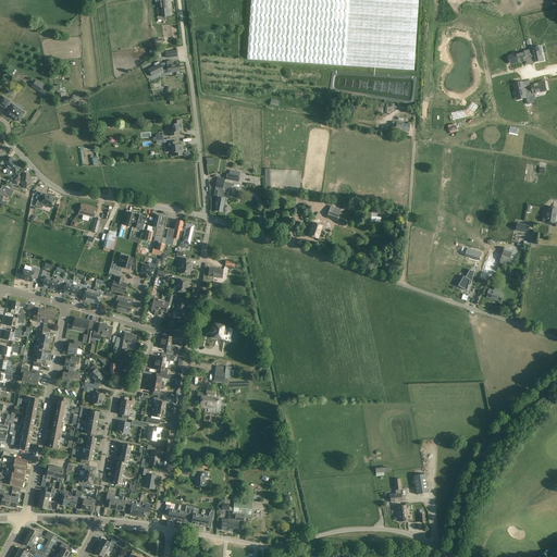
[(250,0),(247,60),(344,65),(411,71),(417,0),(250,0)]
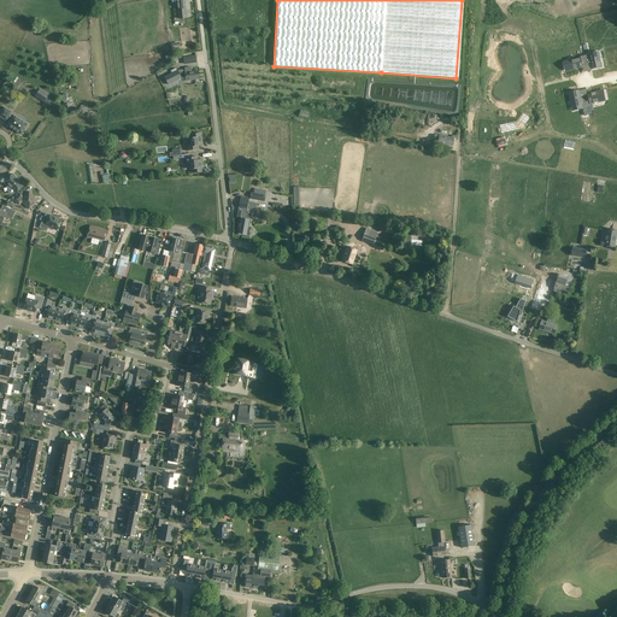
[(589,58),(586,59),(587,65),(591,65),(592,66),(592,69),(601,66),(599,56),(594,57),(594,54),(589,56),(589,58)]
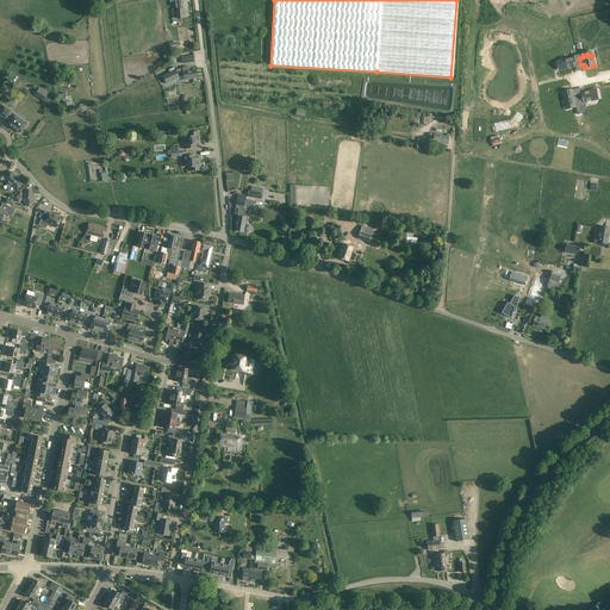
[(580,64),(579,58),(574,58),(574,57),(560,61),(562,69),(577,67),(577,66),(580,64)]
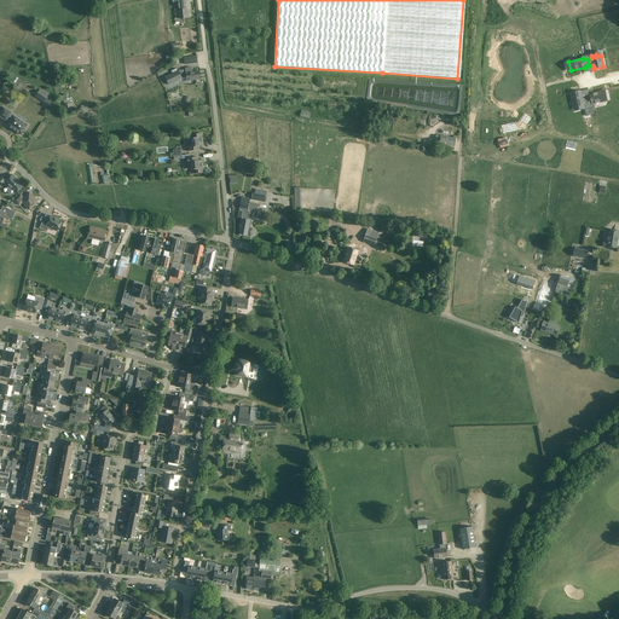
[(192,73),(191,68),(185,68),(185,71),(179,71),(178,71),(166,77),(169,85),(181,79),(181,77),(186,77),(187,81),(201,79),(200,71),(192,73)]
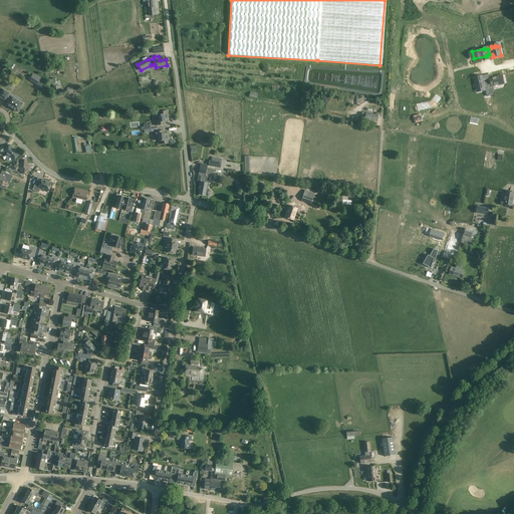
[(30,79),(37,84),(41,78),(34,73),(30,79)]
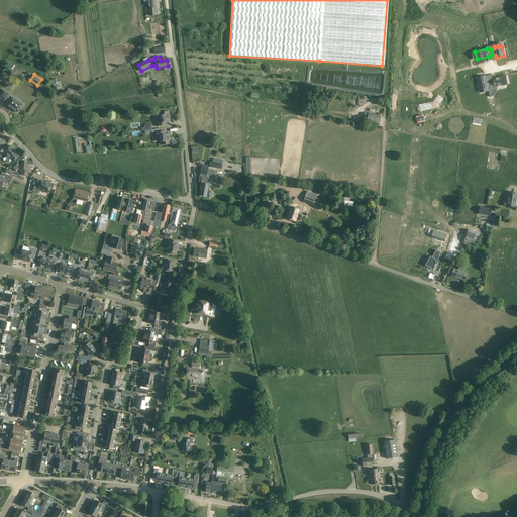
[(491,86),(490,81),(486,81),(485,76),(477,78),(479,88),(480,90),(488,88),(488,87),(491,86)]
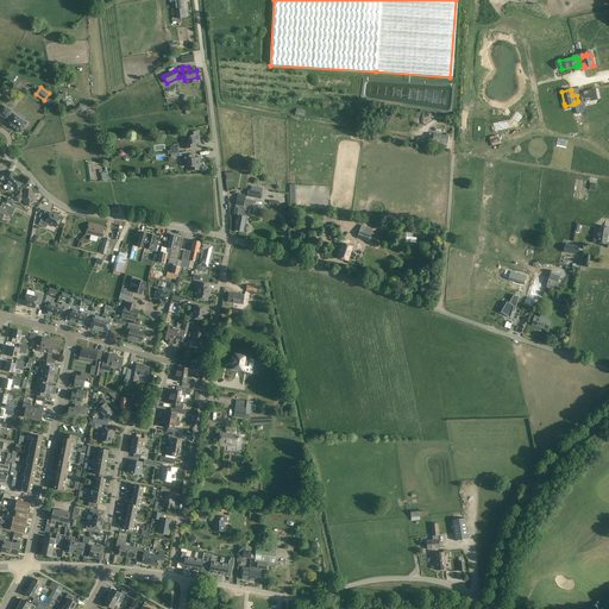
[(581,94),(577,95),(578,101),(582,101),(583,102),(595,100),(592,90),(581,93),(581,94)]
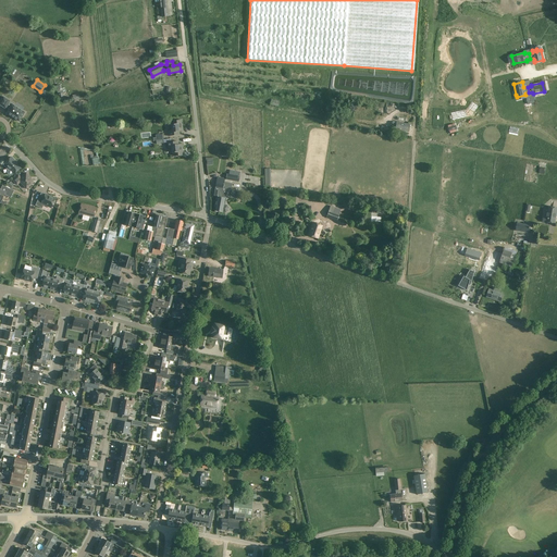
[(9,103),(10,101),(3,97),(0,101),(0,104),(5,109),(7,108),(9,109),(9,110),(7,113),(19,122),(25,113),(12,104),(9,103)]
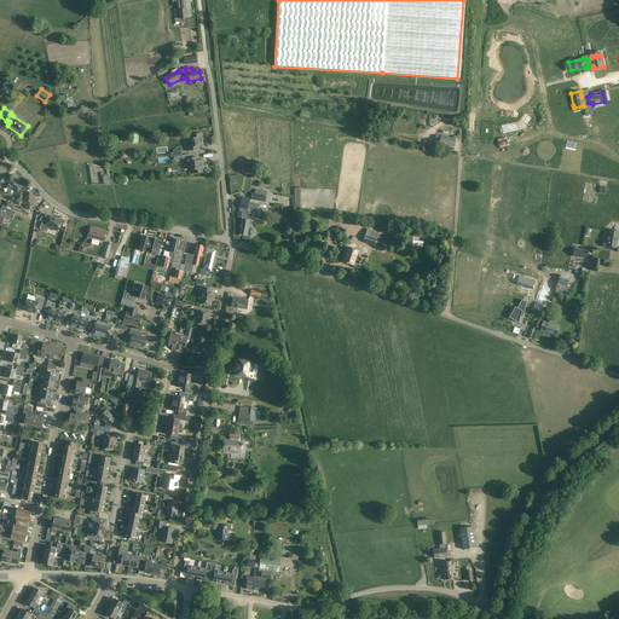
[(525,114),(520,120),(527,125),(532,119),(525,114)]
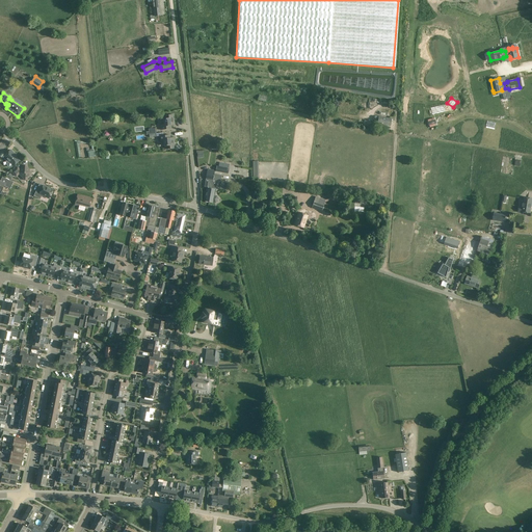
[(445,105),(430,108),(432,115),(446,112),(445,105)]
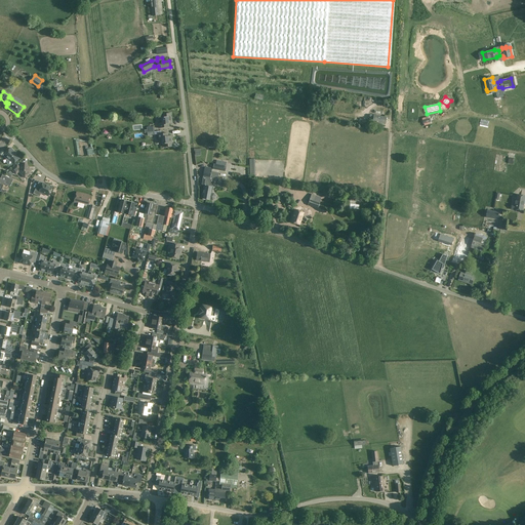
[(172,121),(171,114),(164,114),(164,117),(161,118),(162,123),(158,123),(159,128),(169,127),(169,124),(171,124),(171,121),(172,121)]
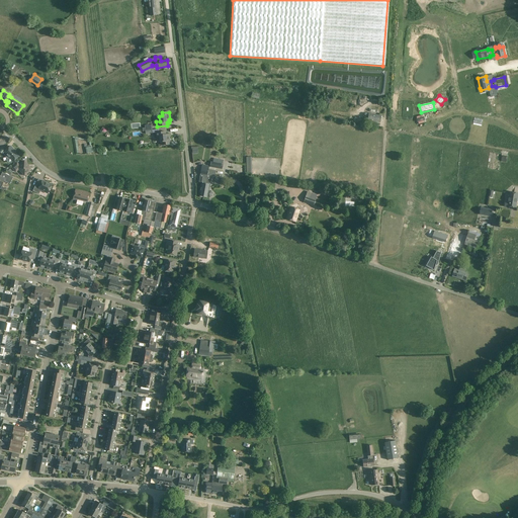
[(381,116),(365,113),(364,119),(367,120),(367,121),(380,122),(381,116)]
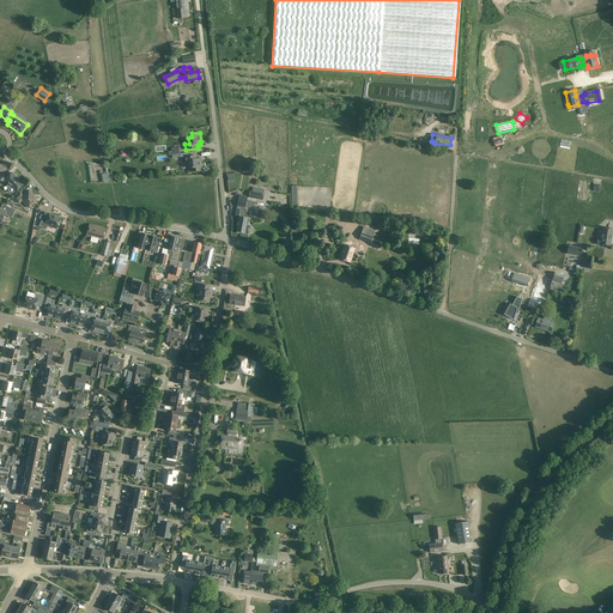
[(196,159),(196,156),(184,157),(184,163),(189,162),(189,169),(192,169),(192,173),(202,171),(201,162),(200,162),(199,159),(196,159)]
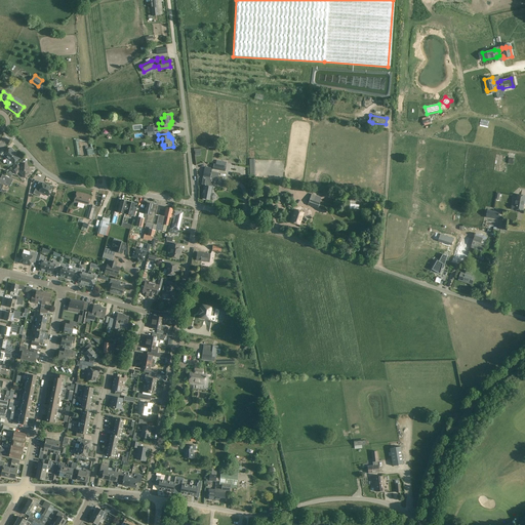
[(13,151),(10,148),(3,155),(8,161),(7,162),(7,163),(7,164),(8,165),(9,166),(10,165),(11,165),(12,164),(18,159),(12,152),(13,151)]
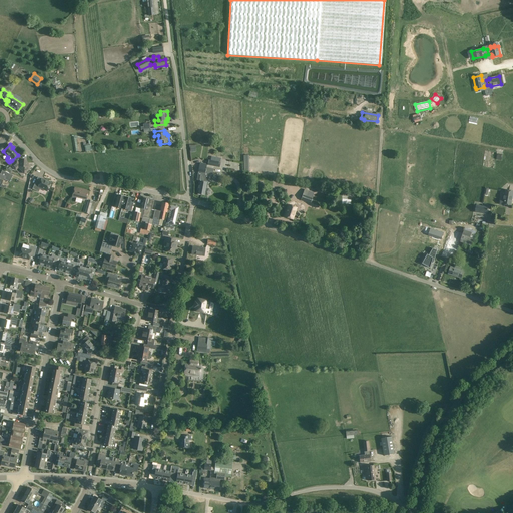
[(221,158),(211,156),(210,160),(208,160),(207,165),(220,168),(221,158)]
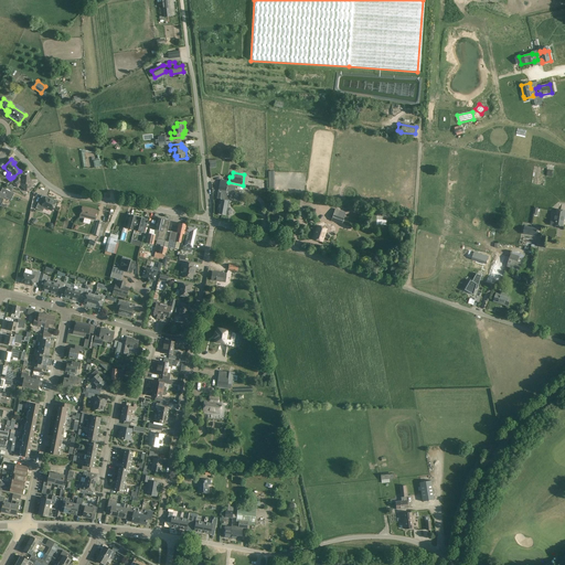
[(32,181),(27,176),(21,181),(19,178),(13,183),(17,188),(20,184),(27,192),(34,185),(31,182),(32,181)]
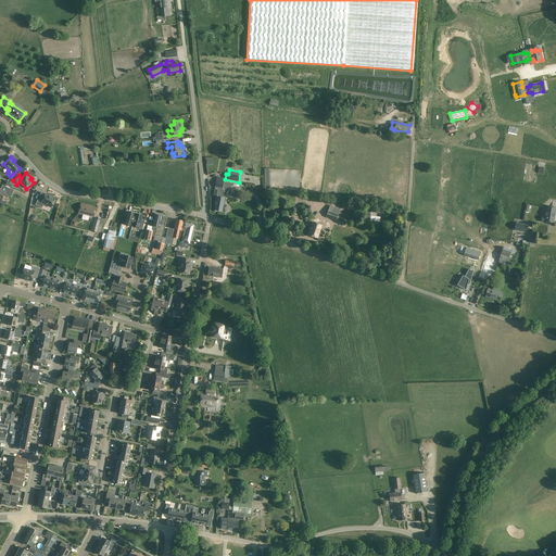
[(215,202),(214,211),(219,212),(220,204),(219,204),(222,192),(224,182),(225,178),(217,177),(215,187),(218,188),(217,197),(216,197),(215,202)]
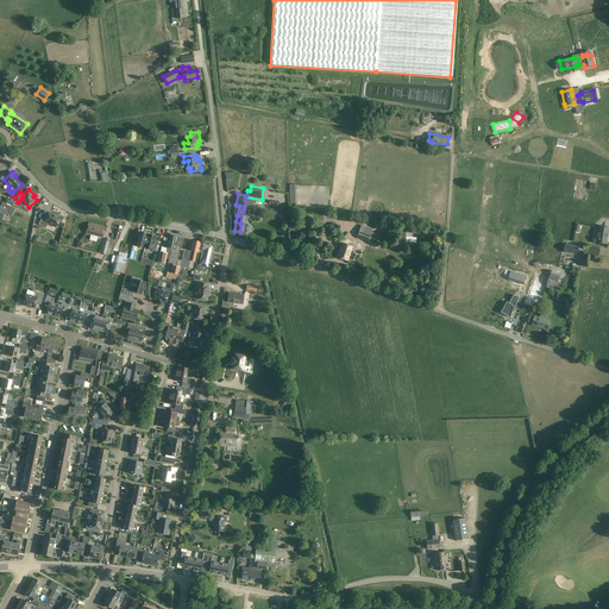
[(242,224),(240,232),(244,232),(246,232),(250,231),(250,227),(249,225),(246,225),(248,217),(249,207),(252,208),(253,201),(245,200),(243,211),(240,224),(242,224)]
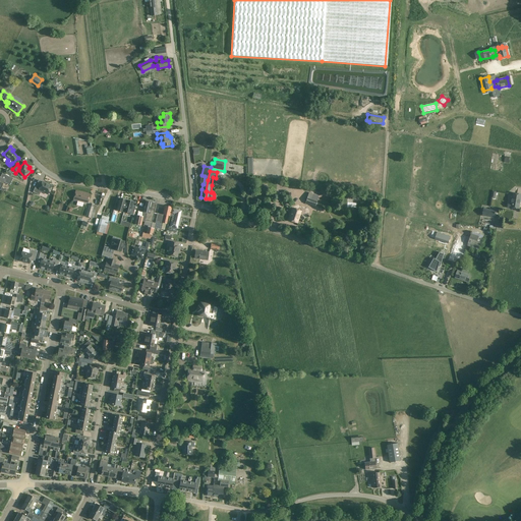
[(13,179),(2,174),(0,178),(0,177),(0,186),(2,188),(4,182),(10,185),(13,179)]
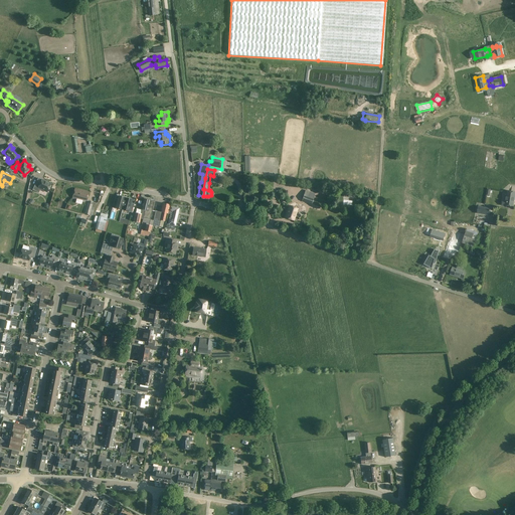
[(45,181),(42,179),(40,184),(36,182),(32,190),(39,193),(41,188),(47,191),(49,189),(50,189),(51,186),(50,185),(51,185),(45,182),(45,181)]
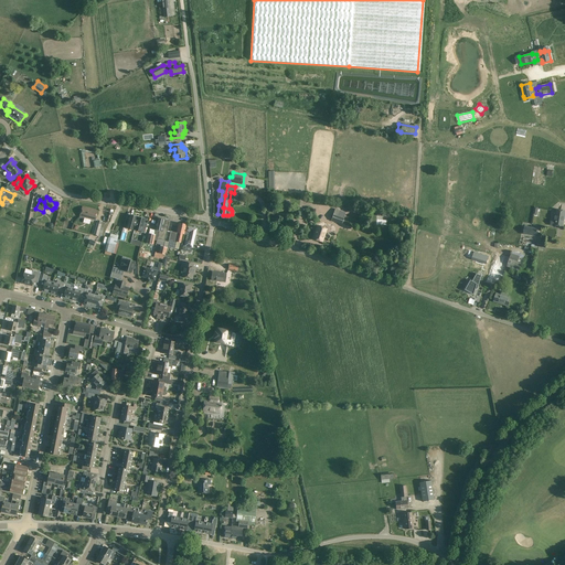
[(98,211),(83,206),(80,217),(84,219),(95,221),(98,211)]
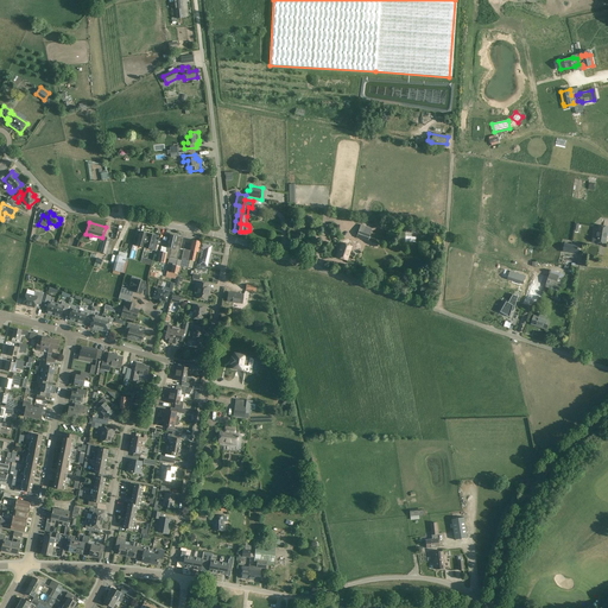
[(373,229),(361,225),(356,238),(368,241),(373,229)]
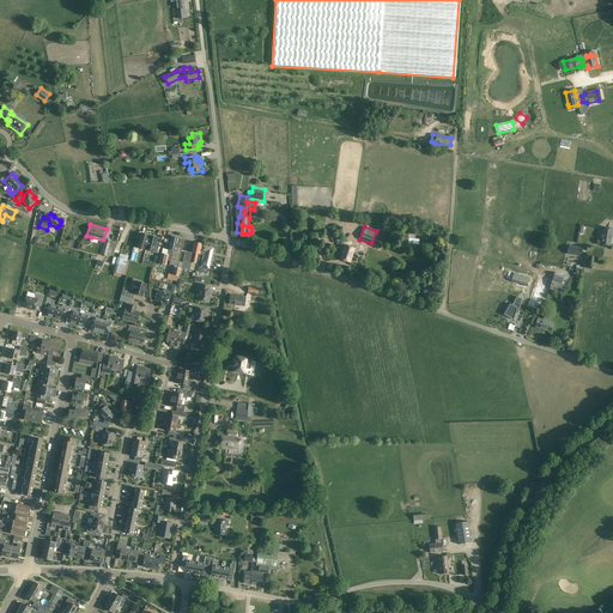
[(612,231),(612,229),(605,228),(602,241),(599,240),(598,244),(611,247),(612,231)]
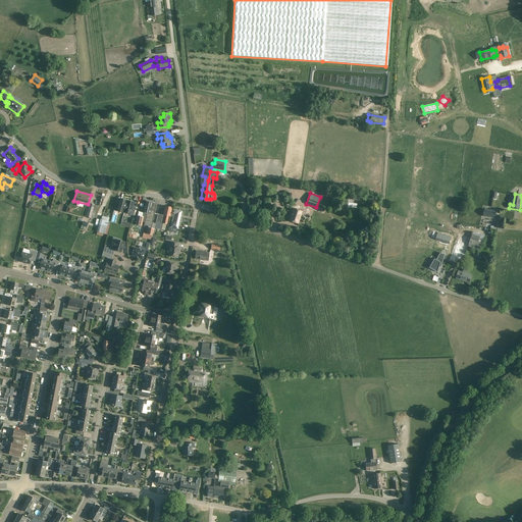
[(118,209),(124,211),(127,201),(126,201),(126,200),(123,199),(123,200),(120,199),(119,204),(116,204),(114,211),(117,211),(118,209)]
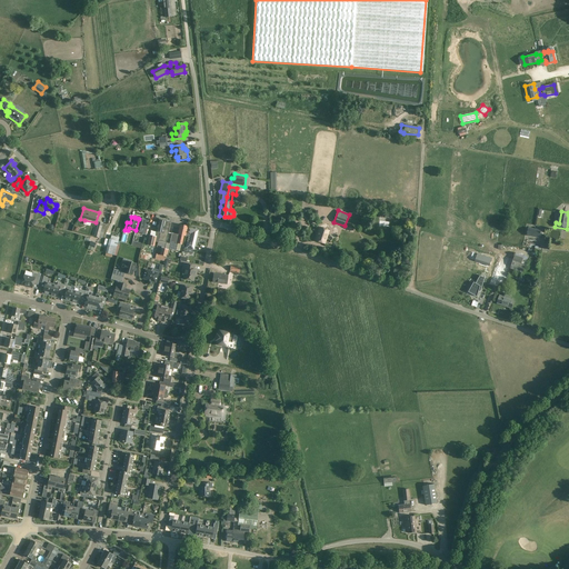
[(141,220),(139,219),(136,230),(142,231),(142,235),(146,236),(148,228),(145,227),(146,221),(145,221),(145,220),(141,219),(141,220)]
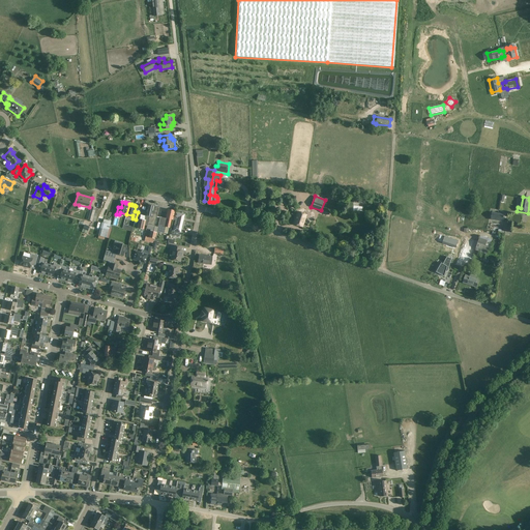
[(138,224),(137,228),(144,229),(144,226),(147,226),(148,222),(150,223),(150,222),(151,222),(154,207),(154,205),(151,204),(150,206),(148,205),(145,221),(139,219),(138,224)]
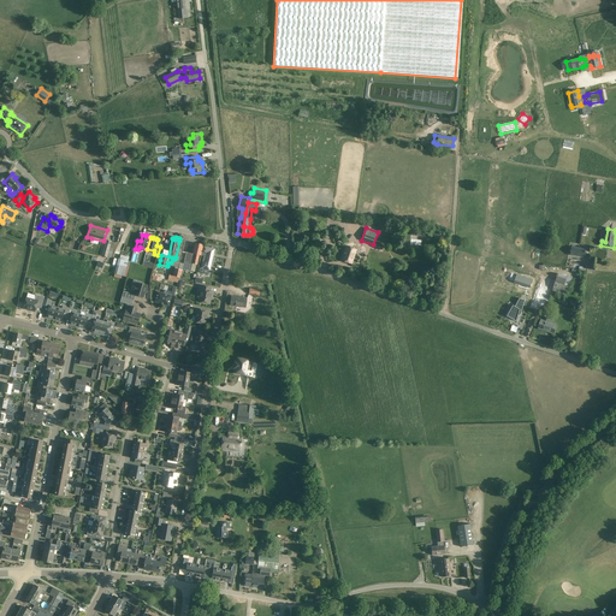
[(112,242),(106,241),(101,256),(111,259),(114,243),(112,242)]
